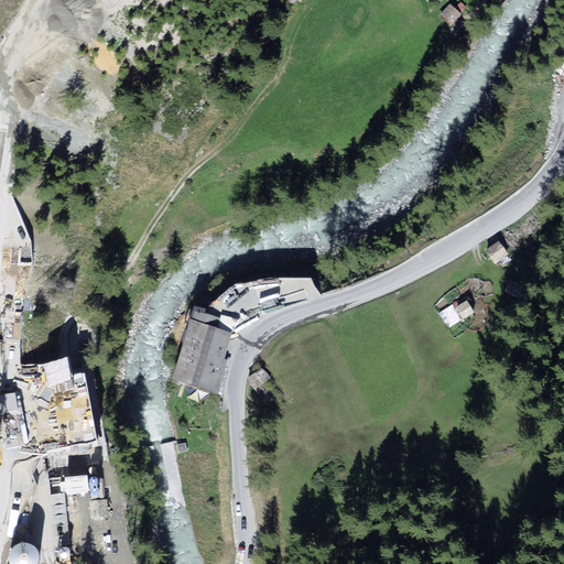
[(459,14),(449,6),(441,14),(451,24),(459,14)]
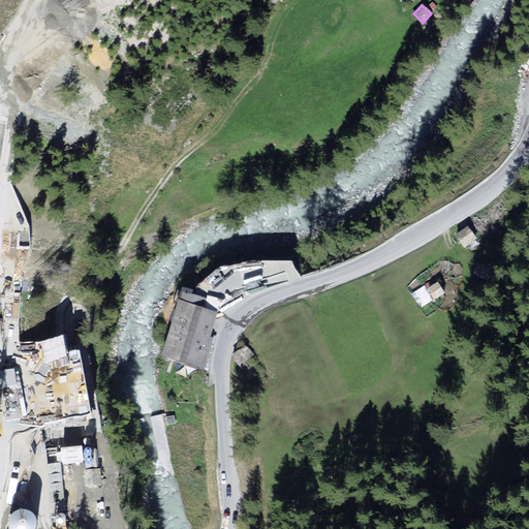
[(475,238),(467,227),(457,235),(465,246),(475,238)]
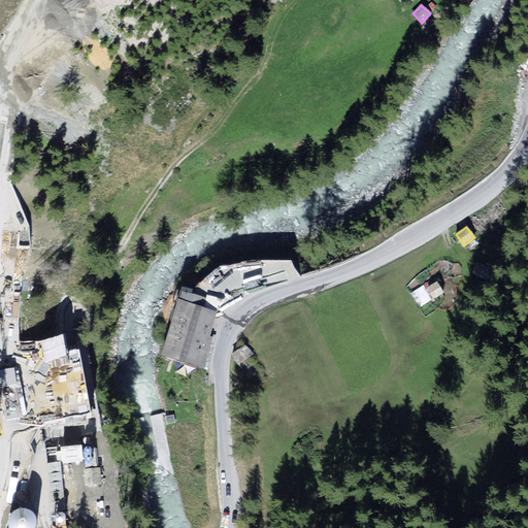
[(442,292),(436,283),(426,290),(424,286),(413,292),(421,305),(442,292)]
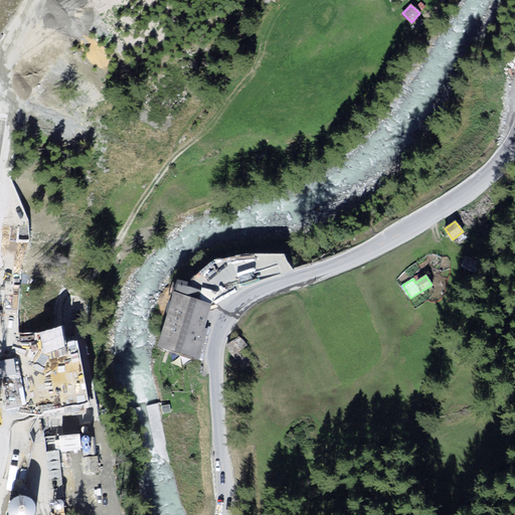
[(214,309),(172,298),(157,351),(199,362),(214,309)]
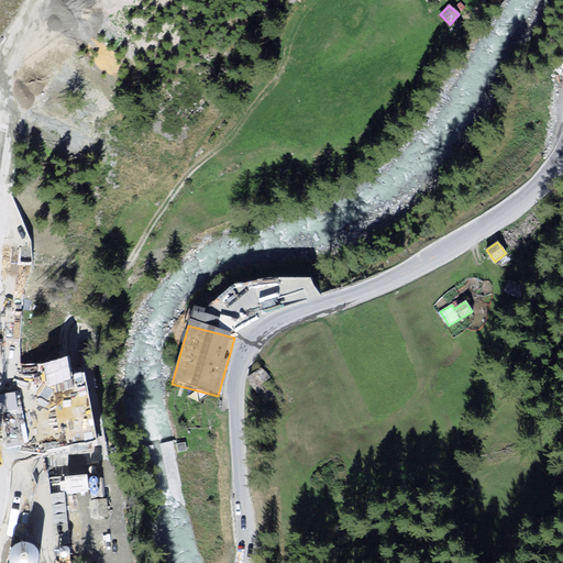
[(47,377),(72,374),(69,360),(45,363),(47,377)]
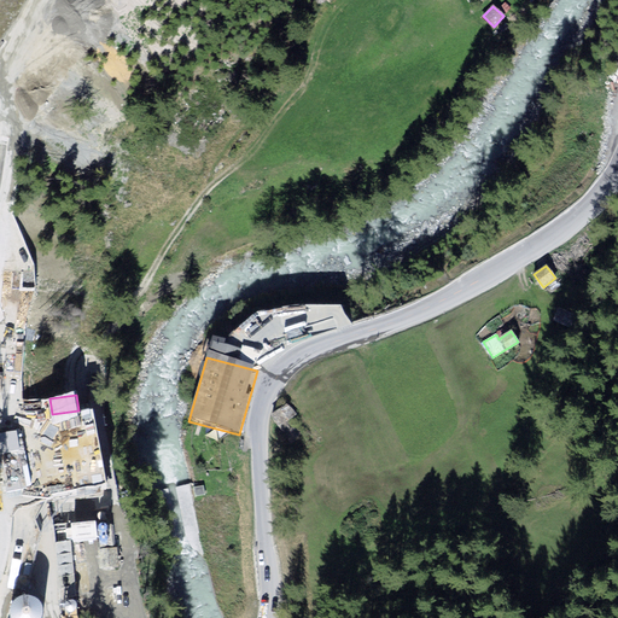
[(0,445),(1,453),(22,448),(16,427),(0,431),(0,445)]
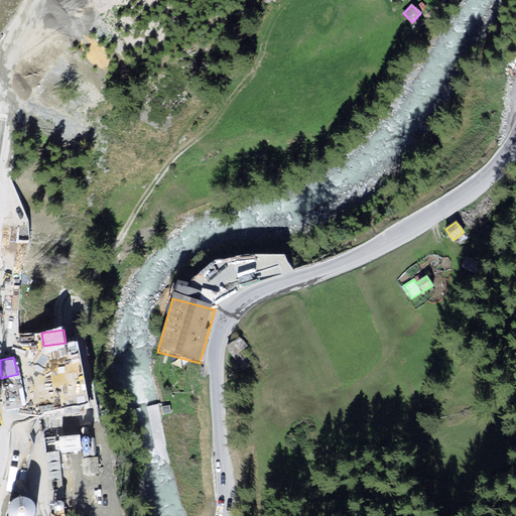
[(18,387),(5,389),(6,398),(5,398),(7,409),(21,406),(18,387)]
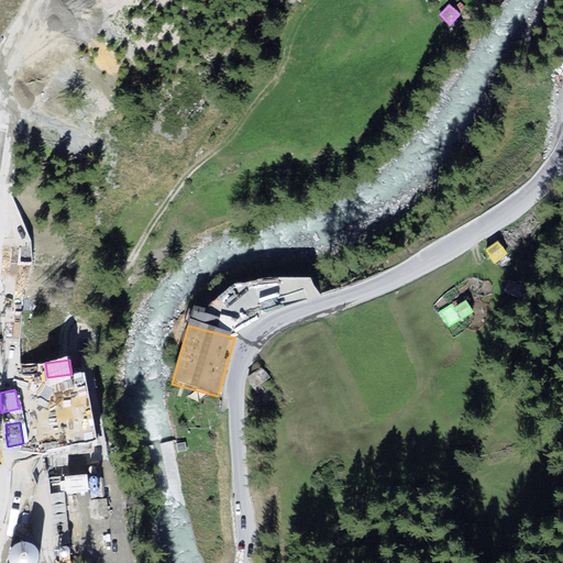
[(174,443),(164,442),(163,450),(174,451),(174,443)]
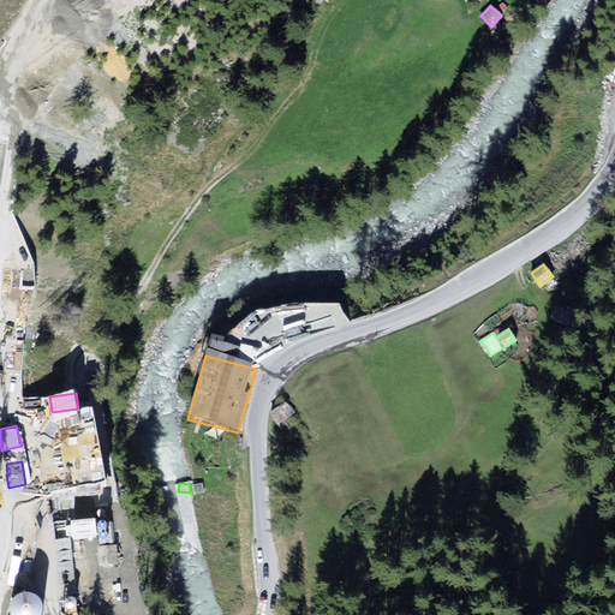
[(111,519),(99,520),(101,542),(112,542),(111,519)]
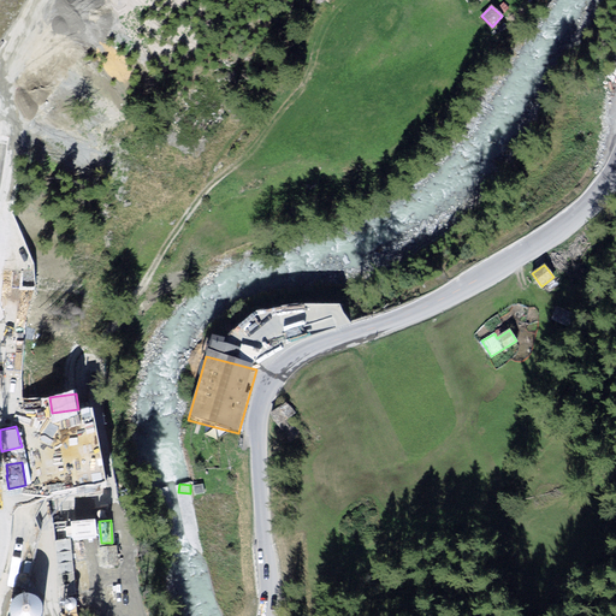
[(95,521),(71,523),(72,537),(96,535),(95,521)]
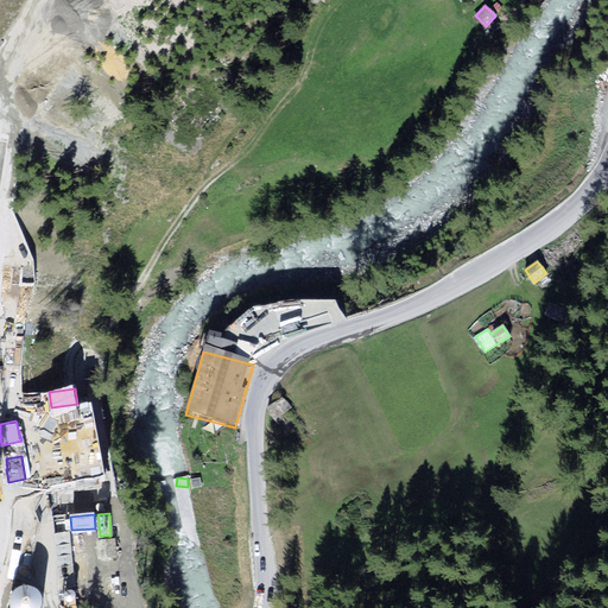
[(114,539),(99,540),(100,557),(115,556),(114,539)]
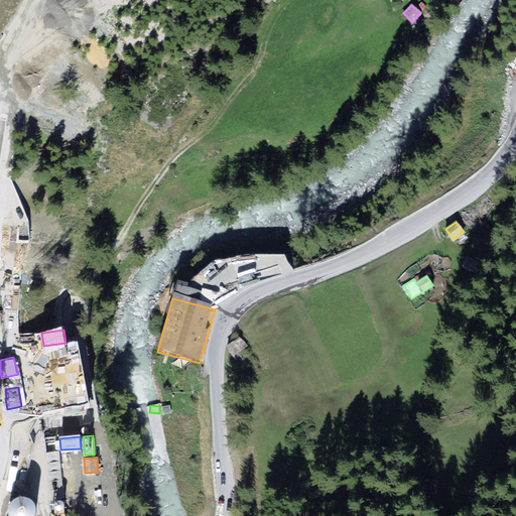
[(13,494),(13,515),(34,515),(34,493),(13,494)]
